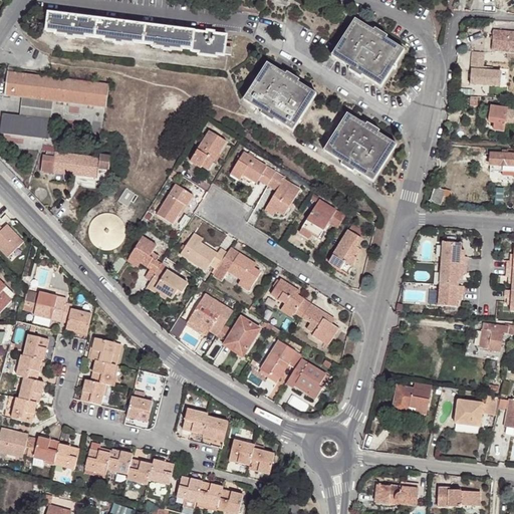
[(207,33),(49,13),(46,31),(55,32),(66,34),(66,37),(74,38),(75,35),(86,36),(103,38),(115,40),(114,43),(123,44),(123,41),(135,42),(153,44),(164,46),(163,49),(172,50),(172,47),(183,48),(194,49),(194,52),(199,52),(199,55),(217,57),(217,55),(225,56),(225,55),(226,47),(227,35),(215,34),(215,32),(207,31),(207,33)]
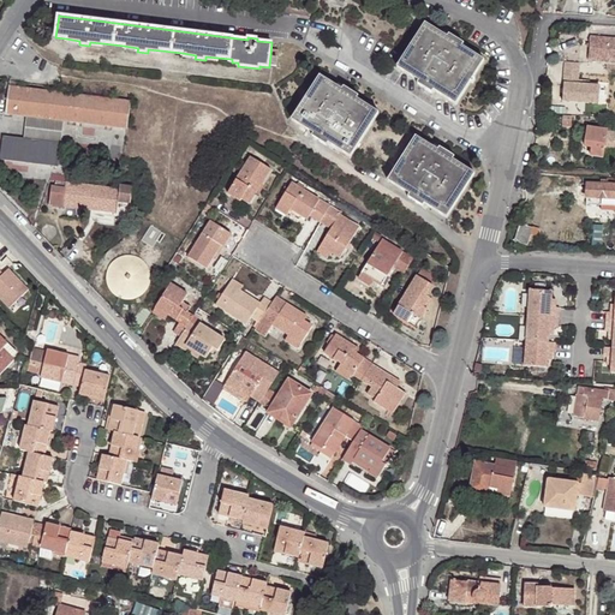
[(425,23),(396,67),(419,82),(417,84),(433,94),(434,91),(455,105),(484,60),(461,47),(464,43),(449,35),(447,37),(425,23)]
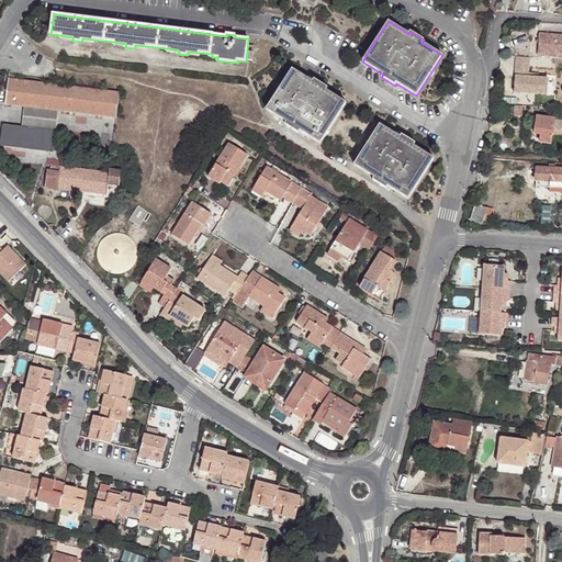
[(561,34),(539,33),(538,55),(561,56),(561,34)]
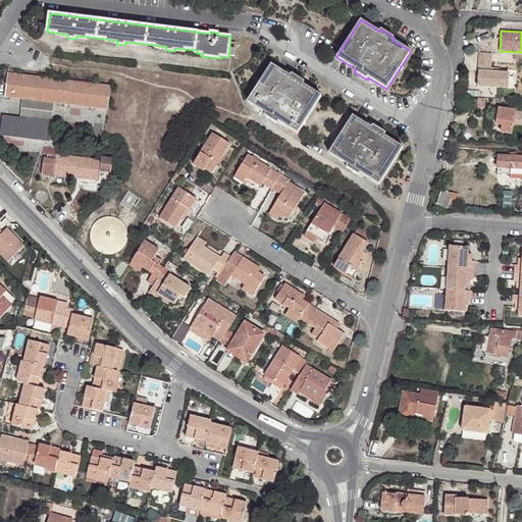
[(480,53),(479,70),(490,71),(490,67),(491,54),(480,53)]
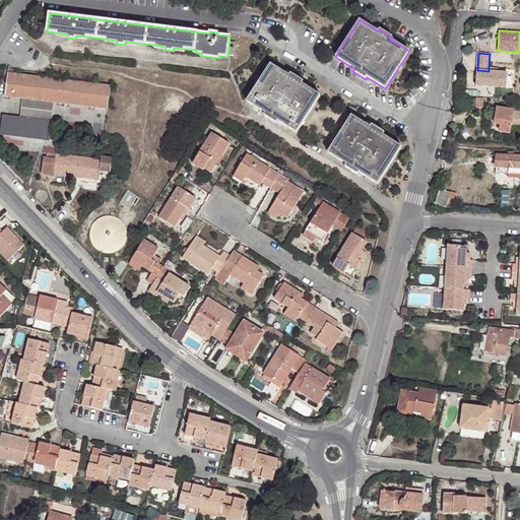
[(270,64),(247,102),(265,114),(264,116),(276,124),(277,121),(297,133),(320,95),(302,83),(303,81),(290,73),(289,75),(270,64)]
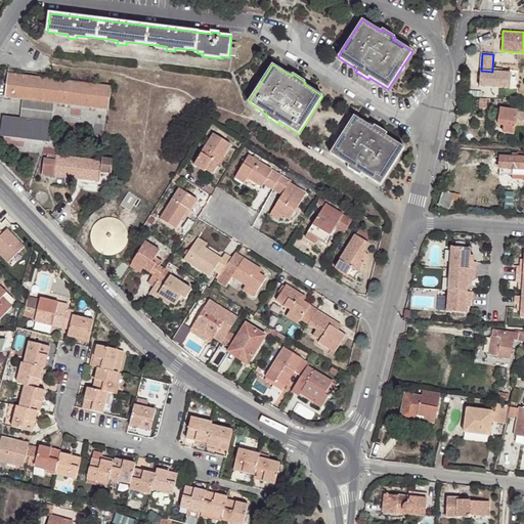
[(492,72),(481,71),(479,86),(510,88),(511,73),(501,72),(492,72)]
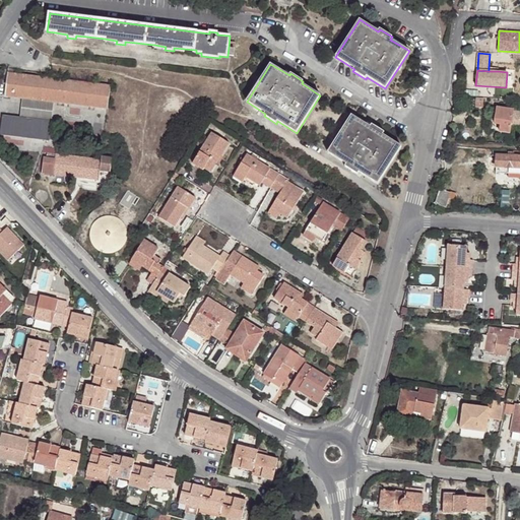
[(54,102),(108,109),(111,85),(8,73),(5,95),(22,98),(54,102)]
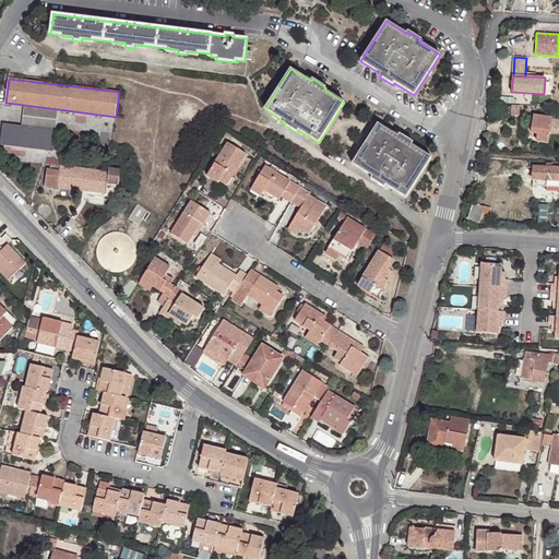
[(24,105),(22,127),(55,131),(58,109),(24,105)]
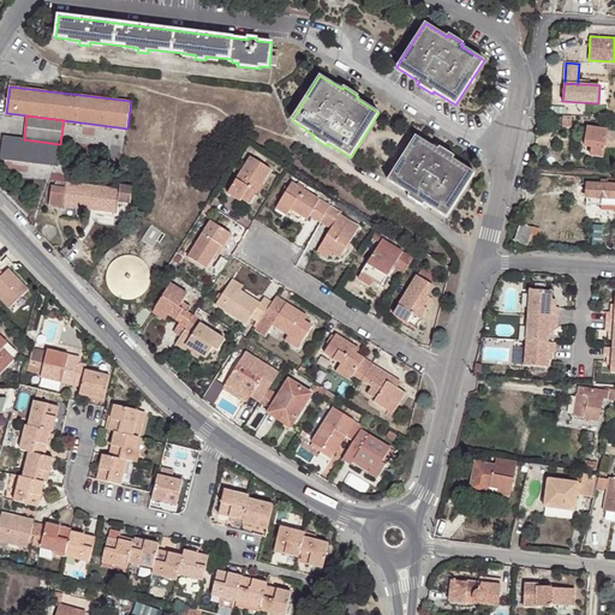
[(587,127),(585,147),(592,148),(591,155),(603,157),(603,154),(608,154),(609,150),(614,150),(614,142),(614,131),(608,130),(587,127)]
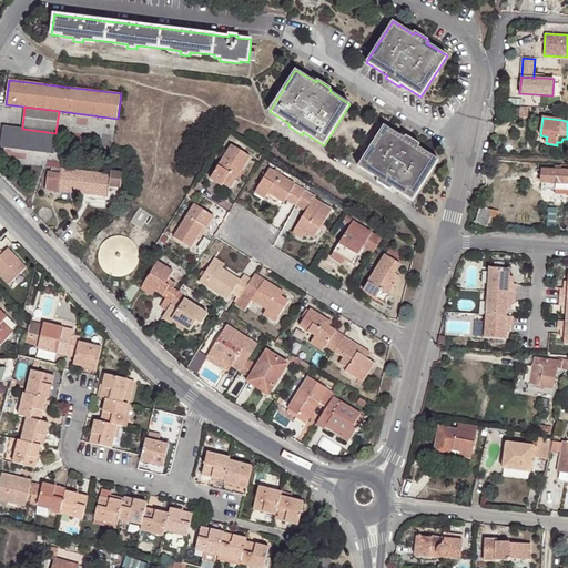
[(384,125),(357,166),(378,180),(377,182),(391,191),(392,189),(413,202),(438,160),(418,148),(419,144),(406,137),(405,139),(384,125)]
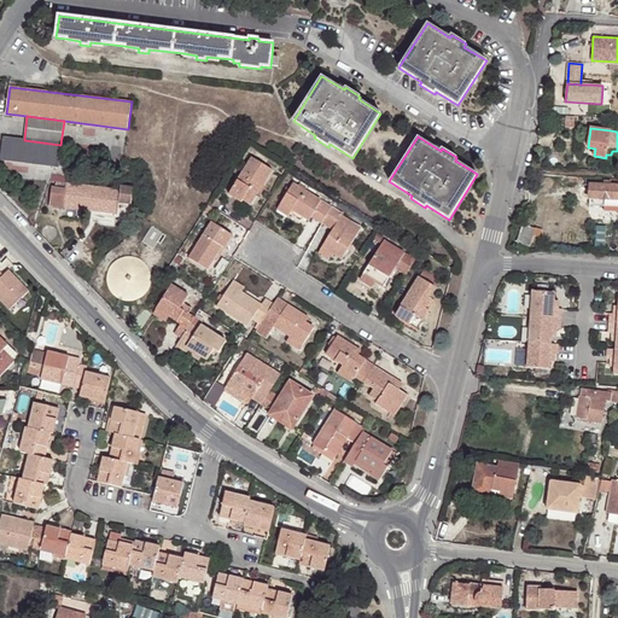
[(24,140),(3,139),(1,159),(58,165),(60,145),(24,140)]
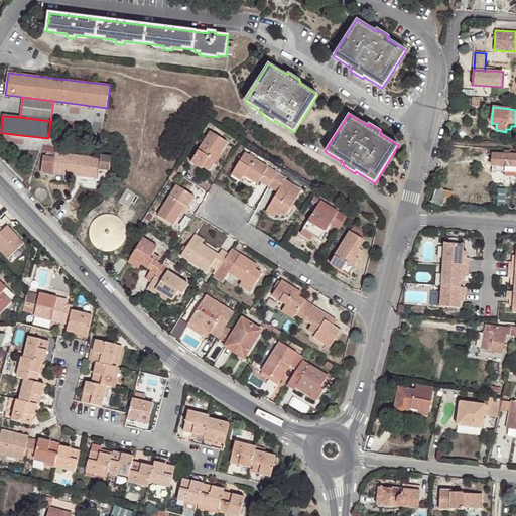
[(211,131),(190,162),(201,168),(203,167),(209,171),(228,142),(211,131)]
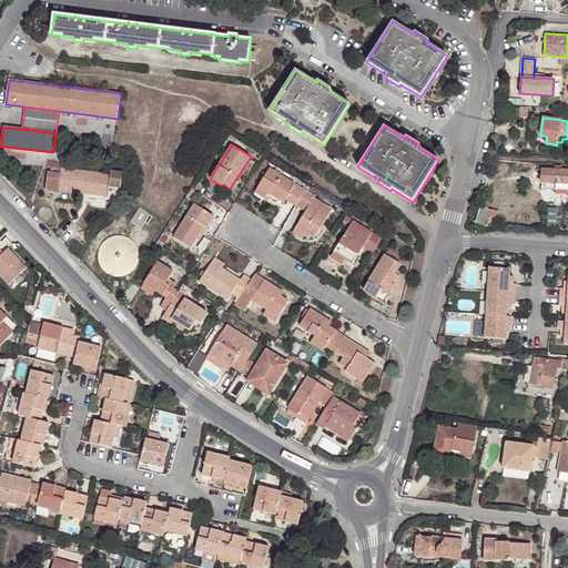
[(530,170),(529,181),(556,183),(567,183),(567,163),(565,164),(536,163),(536,170),(530,170)]
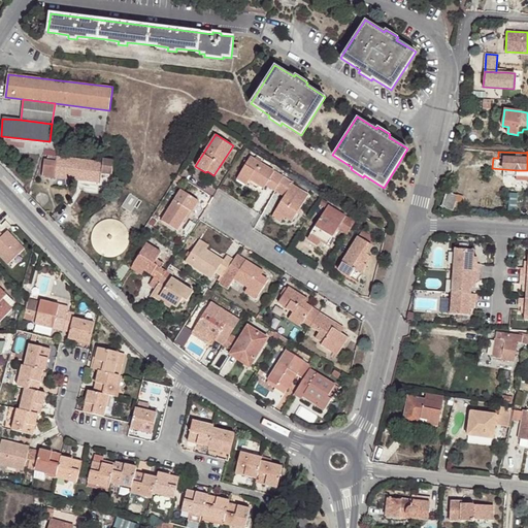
[(44,160),(42,177),(55,178),(55,177),(56,173),(74,175),(73,179),(100,183),(102,173),(112,174),(113,160),(103,159),(103,163),(47,156),(47,160),(44,160)]
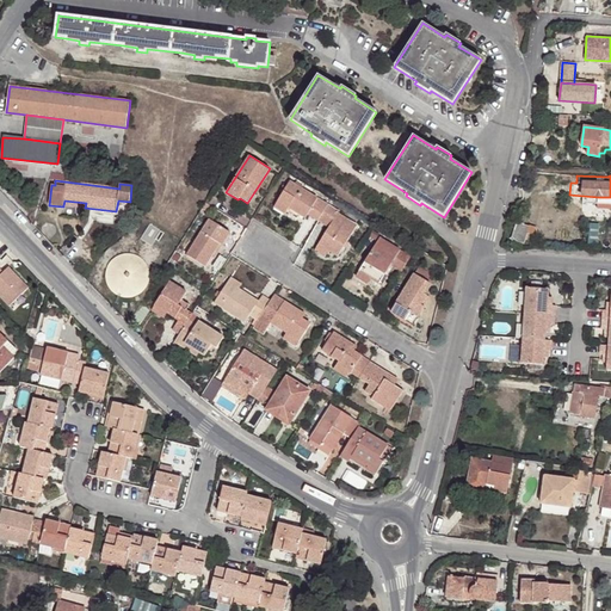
[(290,181),(277,201),(289,208),(306,218),(308,215),(318,221),(327,205),(290,181)]
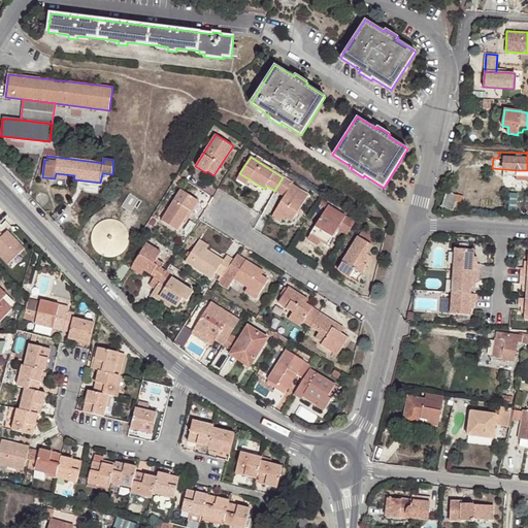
[(516,180),(527,180),(527,170),(517,170),(516,180)]
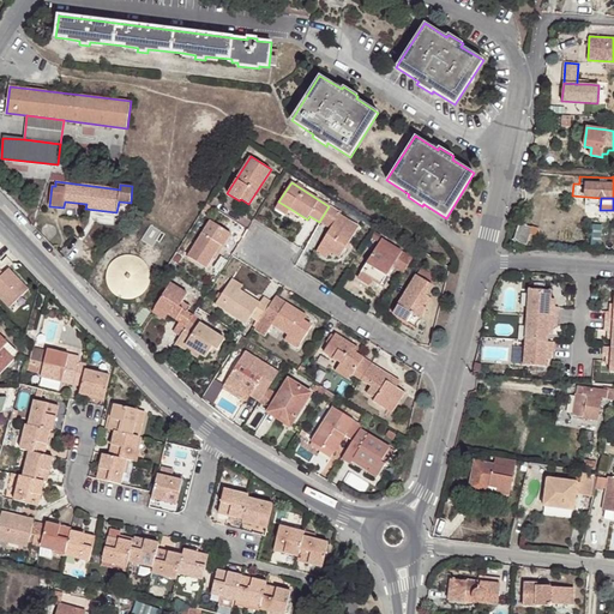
[(274,208),(286,216),(290,209),(278,202),(274,208)]
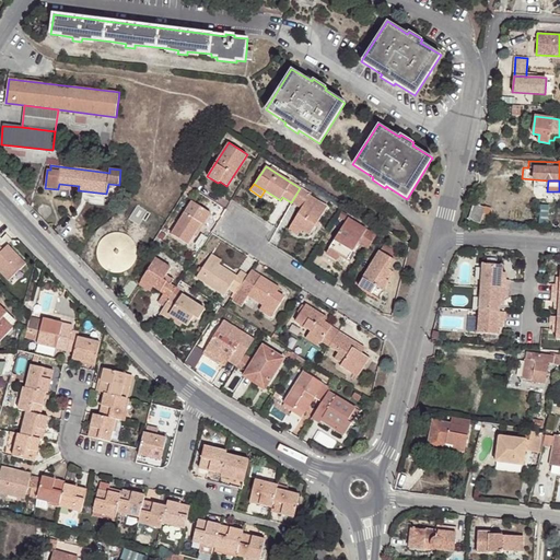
[(194,189),(188,186),(185,191),(190,195),(194,189)]
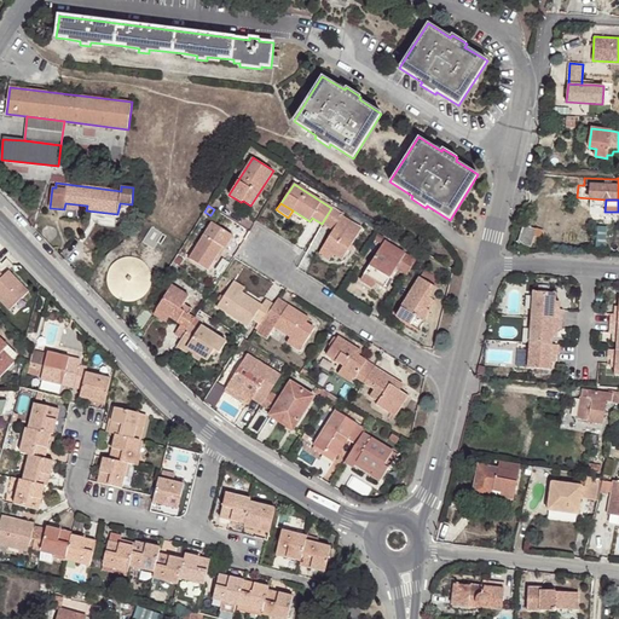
[(333,231),(323,248),(333,254),(342,260),(362,229),(342,217),(345,214),(333,207),(322,224),(333,231)]
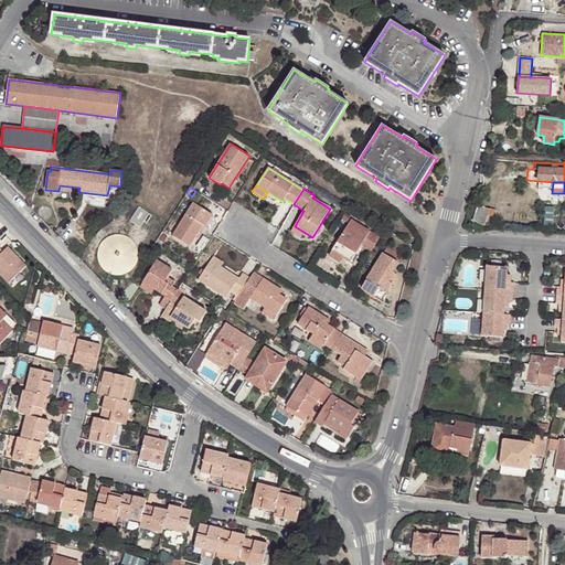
[(193,202),(172,236),(190,247),(196,237),(203,226),(206,227),(213,215),(193,202)]
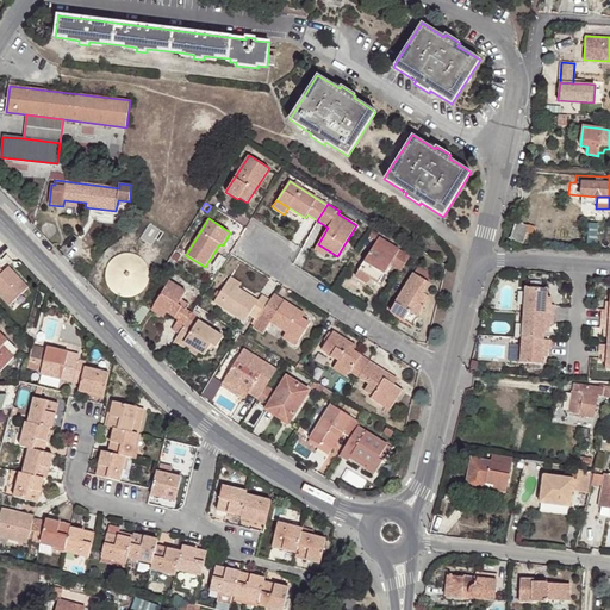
[(515,222),(511,236),(515,241),(523,243),(524,240),(527,231),(528,225),(515,222)]
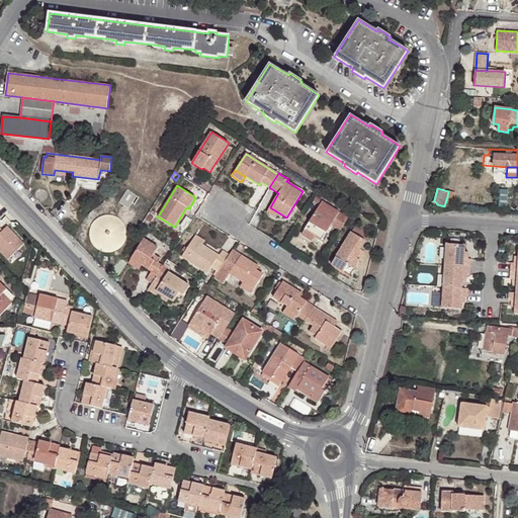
[(322,202),(305,230),(314,236),(322,241),(332,225),(340,230),(348,218),(322,202)]
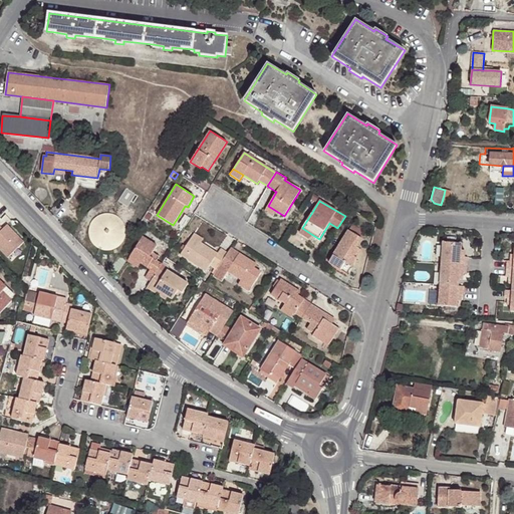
[(181,218),(188,207),(185,206),(179,216),(181,218)]
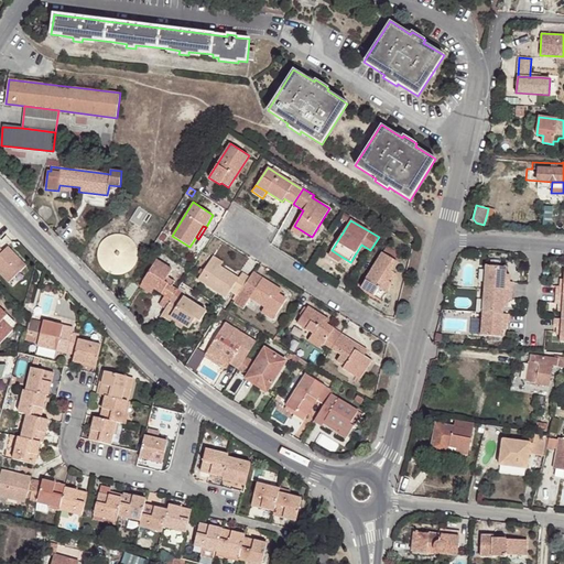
[(303,231),(294,226),(290,231),(300,238),(303,231)]
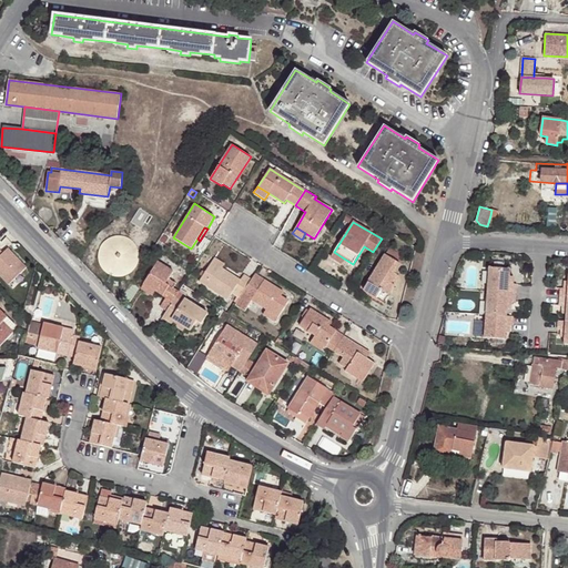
[(99,261),(100,264),(102,269),(104,272),(108,274),(112,275),(117,276),(120,276),(124,276),(129,274),(132,272),(134,270),(137,265),(139,262),(140,257),(140,253),(139,250),(137,245),(134,242),(131,240),(128,237),(123,236),(120,235),(115,235),(111,236),(108,239),(104,242),(101,244),(100,249),(99,252),(98,256),(99,261)]
